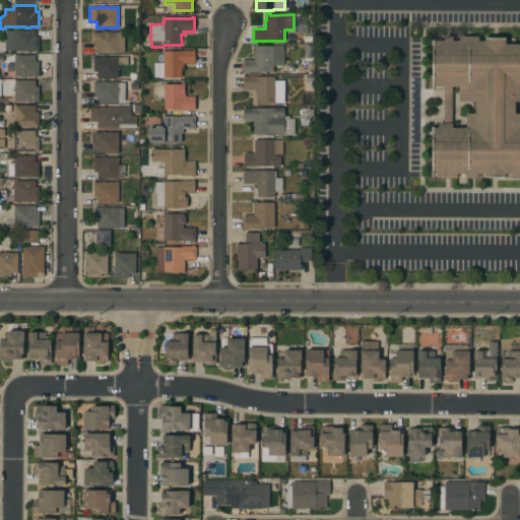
[(306,23),(307,23),(307,34),(298,34),(298,17),(306,17),(306,23)]
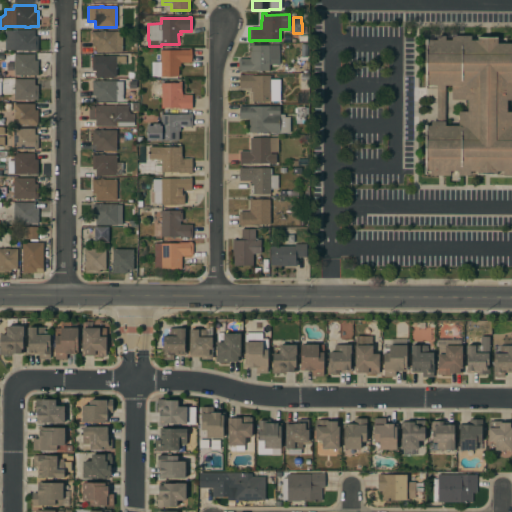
[(5,30),(34,30),(34,36),(37,36),(38,50),(31,51),(31,52),(27,52),(27,51),(14,51),(14,50),(5,50),(5,30)]
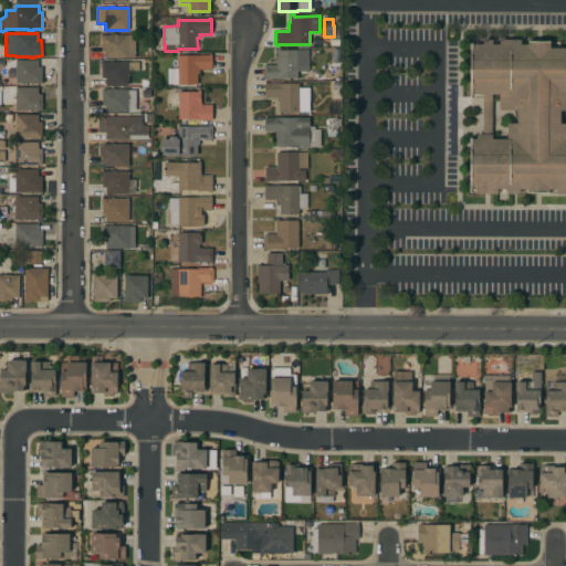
[(135,34),(135,58),(105,58),(105,51),(102,51),(102,34),(135,34)]
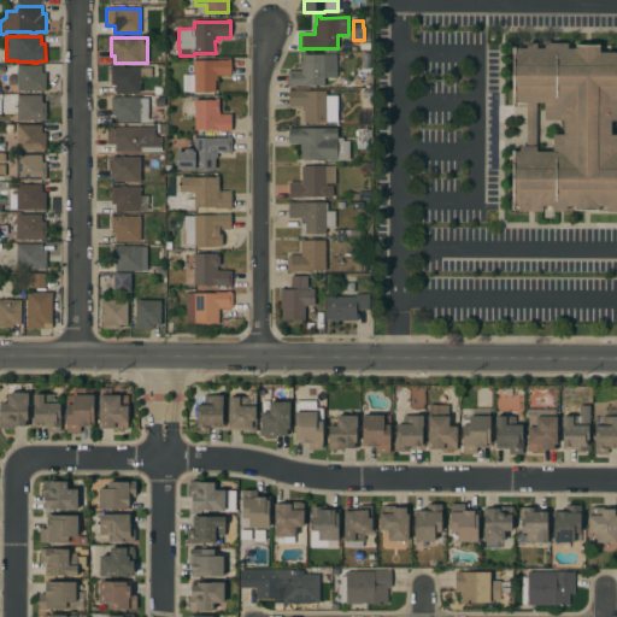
[(515,47),(515,48),(527,48),(527,43),(536,43),(536,48),(545,48),(545,43),(568,43),(568,50),(575,50),(576,45),(599,45),(599,52),(616,52),(616,212),(606,212),(606,206),(598,206),(598,211),(575,211),(575,206),(566,206),(566,212),(552,212),(552,206),(542,206),(542,212),(518,212),(519,206),(513,206),(513,207),(510,207),(511,150),(515,150),(515,152),(519,152),(519,146),(526,146),(527,103),(515,103),(515,104),(511,104),(512,47),(515,47)]
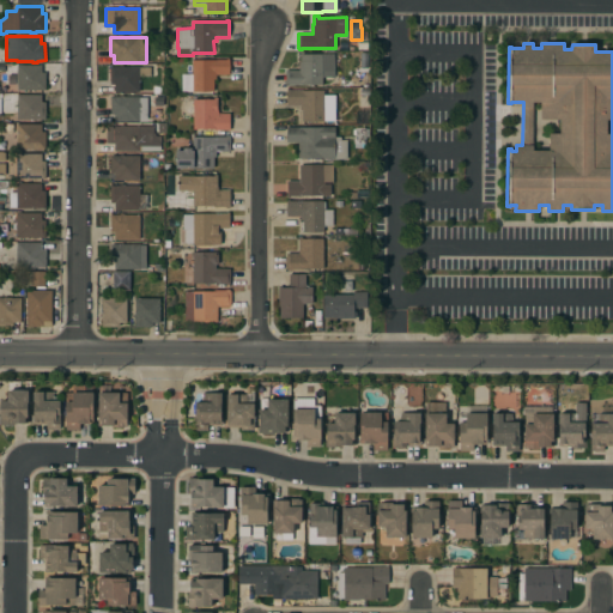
[(334,72),(322,72),(322,85),(289,85),(289,86),(285,86),(285,71),(299,71),(299,61),(301,61),(301,53),(303,53),(303,54),(334,54),(334,72)]
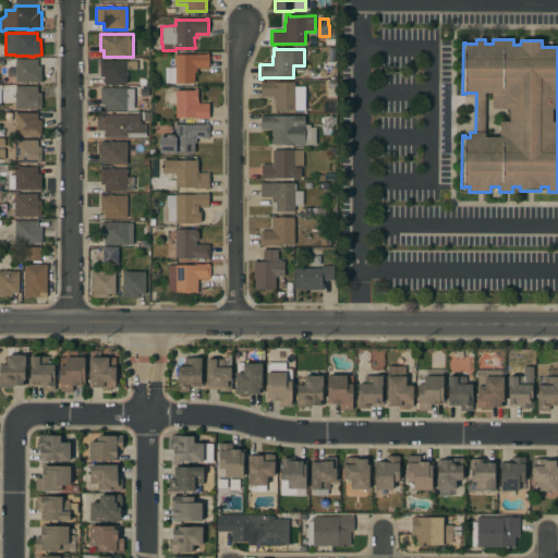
[(206,55),(206,53),(208,53),(208,68),(196,69),(196,72),(194,72),(194,83),(174,84),(174,83),(165,83),(165,69),(176,68),(174,56),(206,55)]
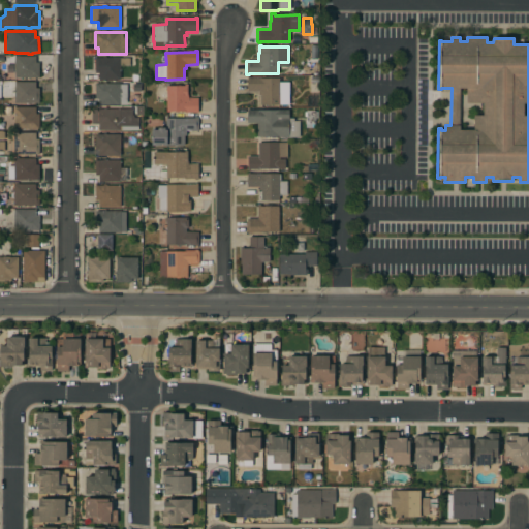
[(14,56),(35,56),(35,63),(38,63),(39,78),(31,78),(31,79),(27,79),(27,78),(14,78),(14,56)]
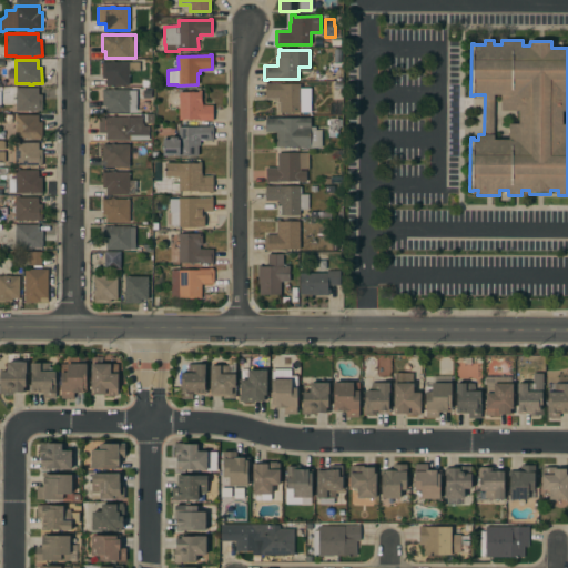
[(129,62),(129,63),(139,62),(140,70),(129,70),(129,84),(105,85),(105,79),(102,79),(102,62),(129,62)]
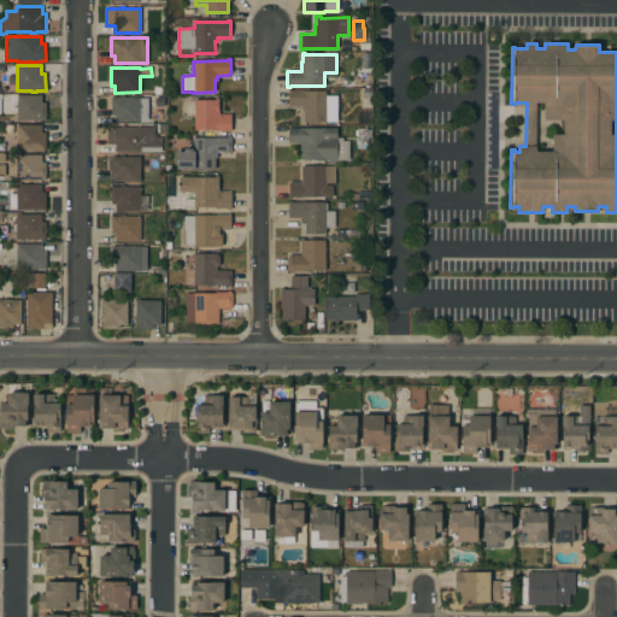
[(291,90),(325,90),(325,98),(336,98),(336,121),(325,122),(325,123),(304,123),(304,111),(301,111),(301,106),(288,106),(288,90),(291,90)]
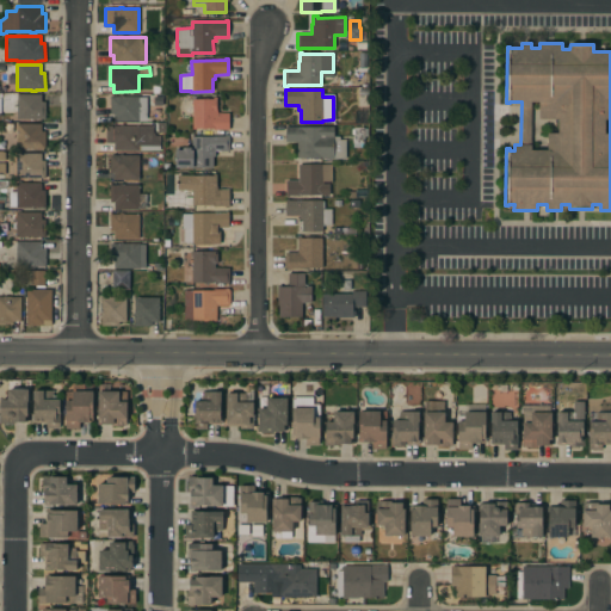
[(17,94),(41,94),(41,102),(45,102),(45,105),(44,105),(44,119),(36,119),(36,121),(31,121),(31,119),(17,119),(17,94)]
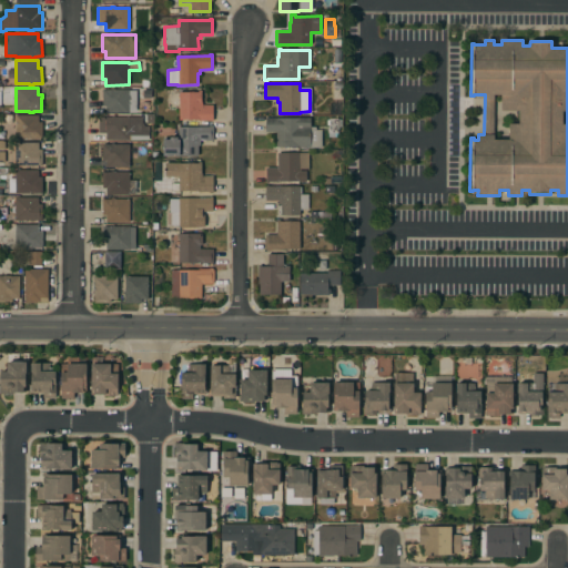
[(110,90),(110,88),(114,88),(114,90),(129,90),(129,91),(137,91),(137,112),(129,112),(129,113),(105,113),(105,105),(102,105),(102,90),(110,90)]
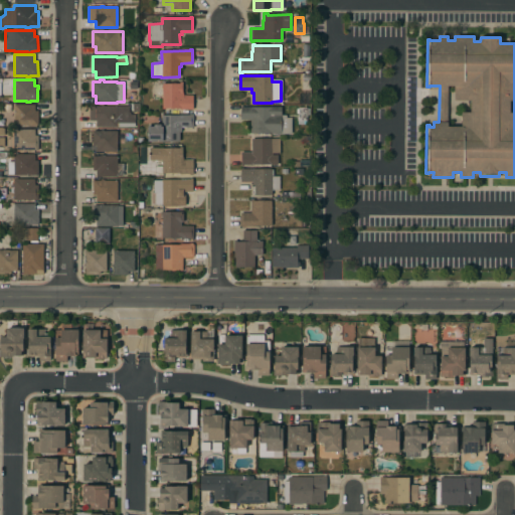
[(179,83),(179,81),(182,81),(182,93),(183,93),(183,95),(193,95),(193,110),(180,110),(180,109),(162,109),(162,96),(152,96),(152,86),(159,83),(179,83)]
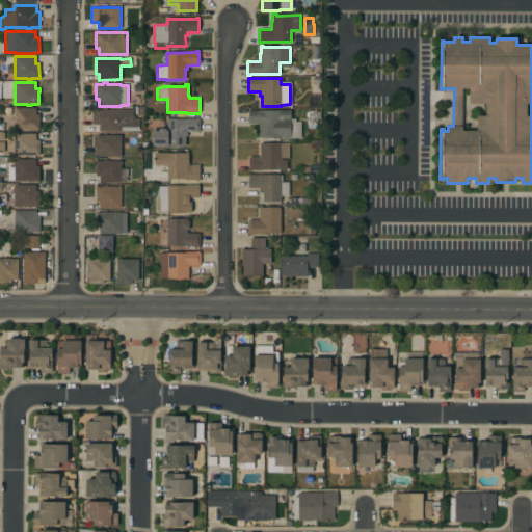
[(15,108),(35,108),(35,114),(40,114),(40,129),(31,129),(31,130),(27,130),(27,129),(15,129),(15,108)]
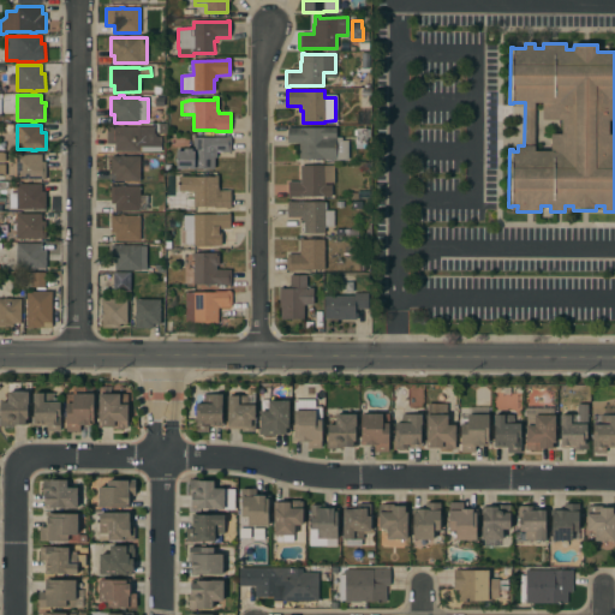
[(153,126),(153,132),(156,137),(161,137),(161,147),(138,147),(138,153),(117,153),(117,151),(114,151),(114,144),(107,144),(107,127),(153,126)]
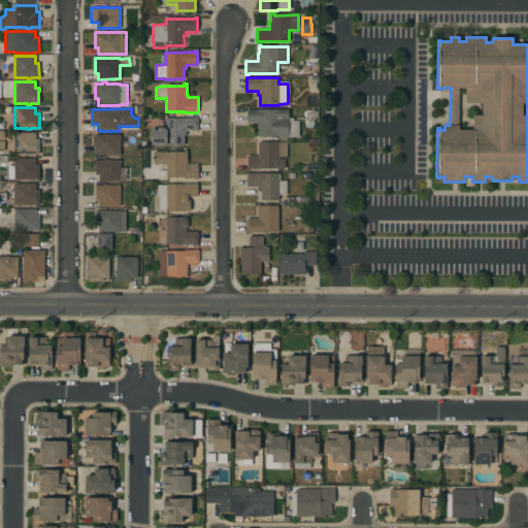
[(249,109),(259,109),(259,110),(288,109),(288,119),(293,119),(293,121),(298,121),(299,137),(277,137),(277,136),(257,136),(256,123),(246,123),(246,109),(249,109)]
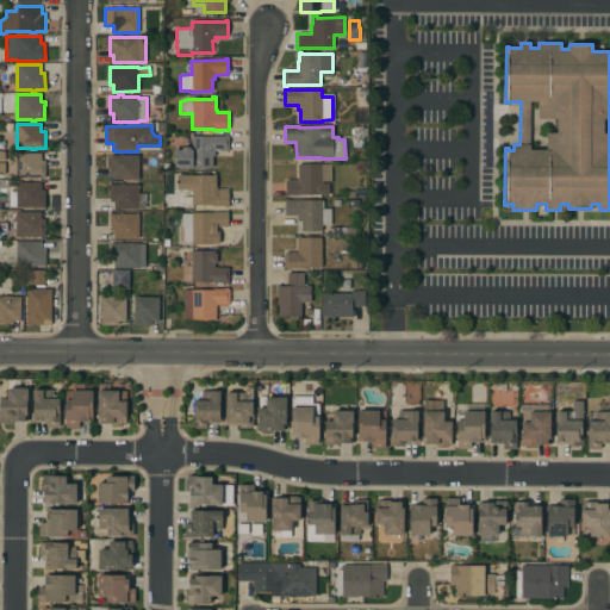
[(362,128),(362,129),(367,128),(367,136),(362,136),(362,143),(363,143),(363,147),(352,147),(352,138),(353,138),(353,128),(362,128)]
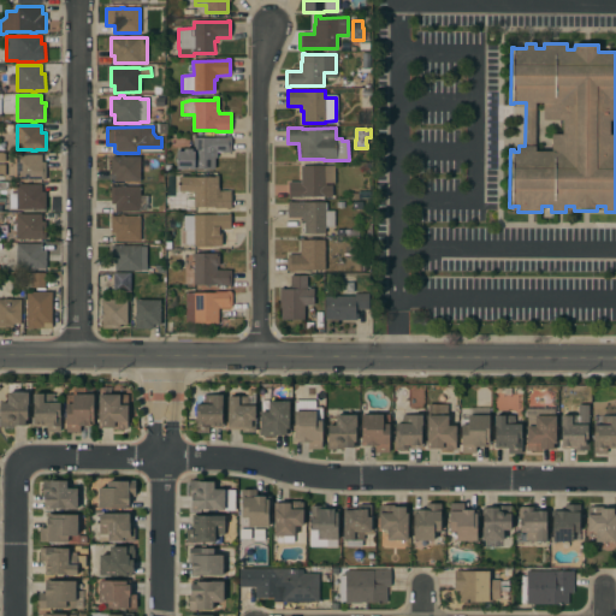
[(226,137),(226,136),(231,136),(231,152),(217,153),(217,158),(214,158),(214,170),(177,170),(177,152),(184,152),(184,149),(193,149),(193,152),(194,152),(193,138),(226,137)]
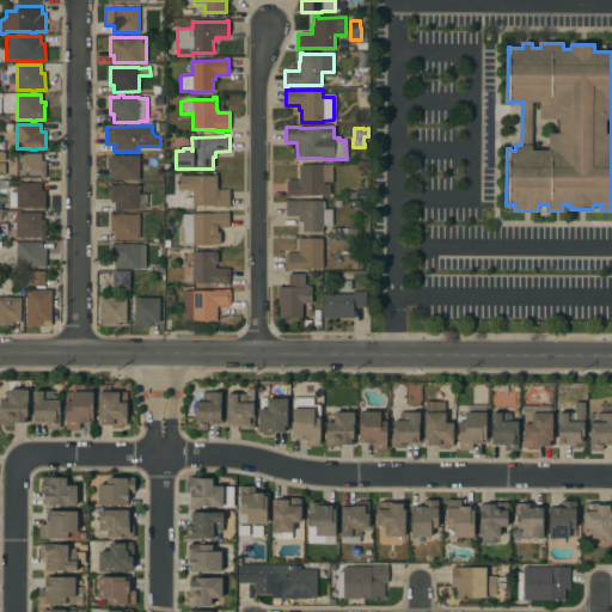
[(16,154),(41,153),(41,161),(46,161),(46,178),(36,178),(36,179),(31,179),(31,178),(16,178),(16,154)]
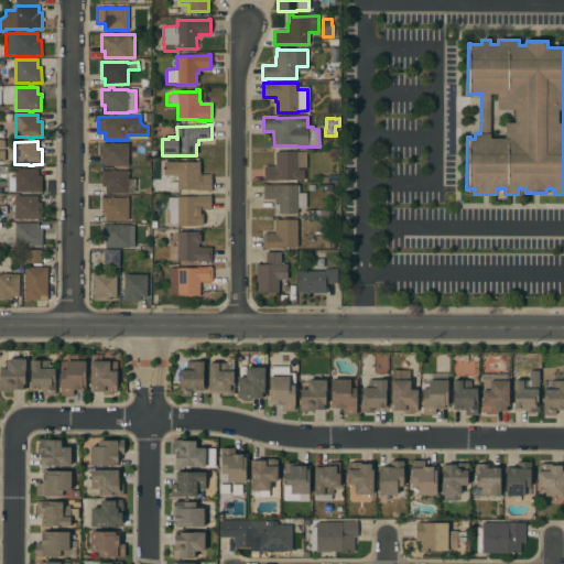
[(128,143),(128,166),(105,166),(105,160),(101,160),(101,143),(128,143)]
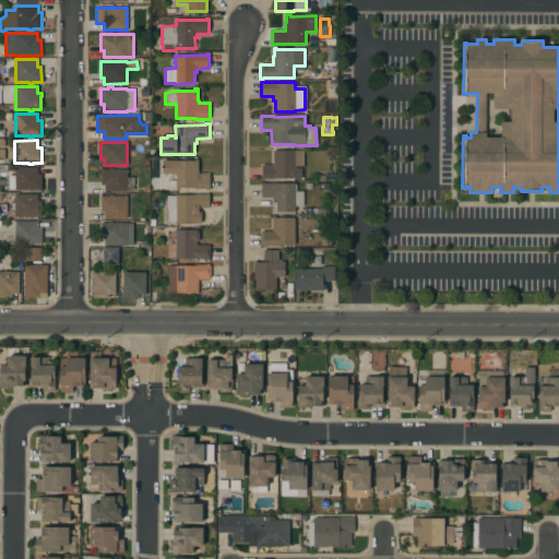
[(304,151),(304,166),(302,166),(302,179),(262,179),(262,165),(273,165),(273,151),(304,151)]
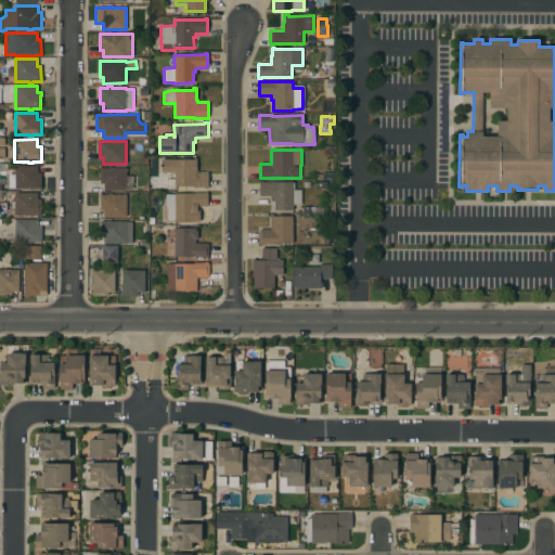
[(193,159),(193,158),(196,158),(196,169),(197,169),(197,172),(208,172),(208,189),(204,189),(204,188),(193,188),(193,186),(167,186),(167,179),(175,179),(175,172),(162,172),(162,159),(193,159)]
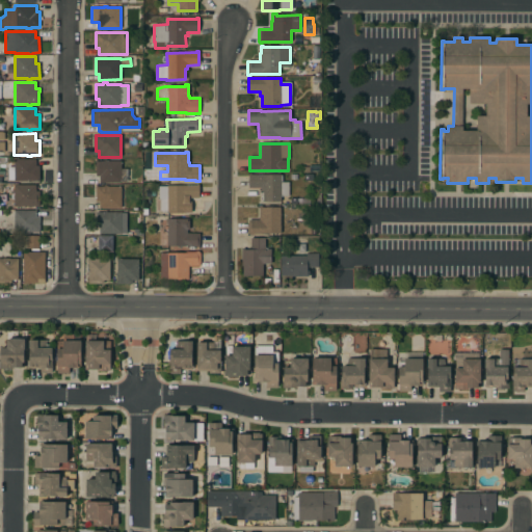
[(14,159),(35,159),(35,166),(38,166),(38,181),(31,181),(31,182),(27,182),(27,181),(8,181),(8,171),(14,171),(14,159)]
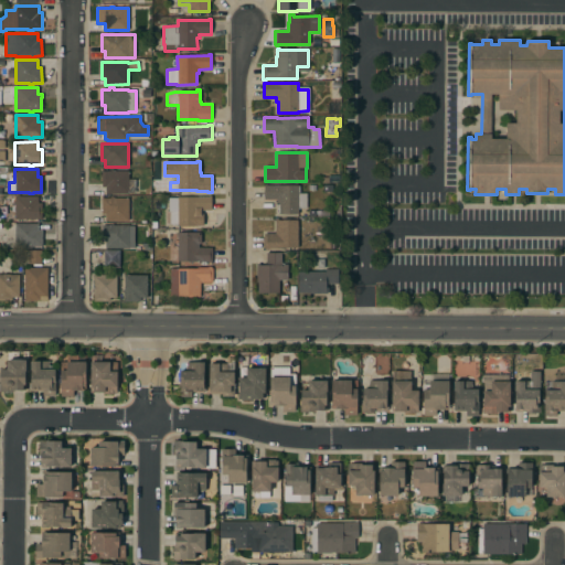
[(128,171),(128,179),(135,179),(135,193),(128,193),(128,194),(105,194),(105,188),(102,188),(102,171),(128,171)]
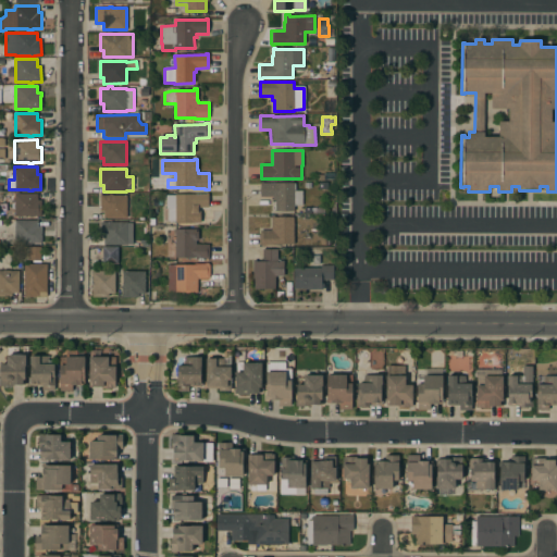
[(274,211),(274,200),(273,200),(273,196),(260,196),(260,182),(262,182),(262,183),(296,183),(296,189),(294,189),(293,190),(302,190),(301,206),(294,206),(294,211),(274,211)]
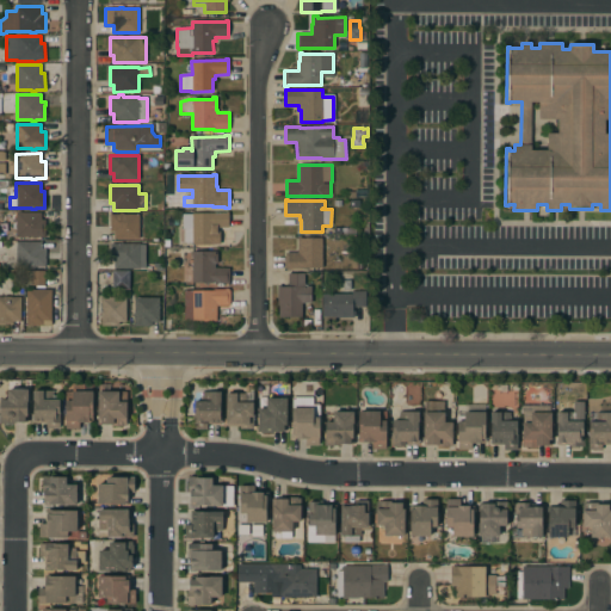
[(191,214),(191,213),(226,213),(226,211),(228,211),(228,228),(215,228),(215,233),(213,233),(213,245),(191,245),(191,242),(179,242),(179,229),(181,229),(181,214),(191,214)]
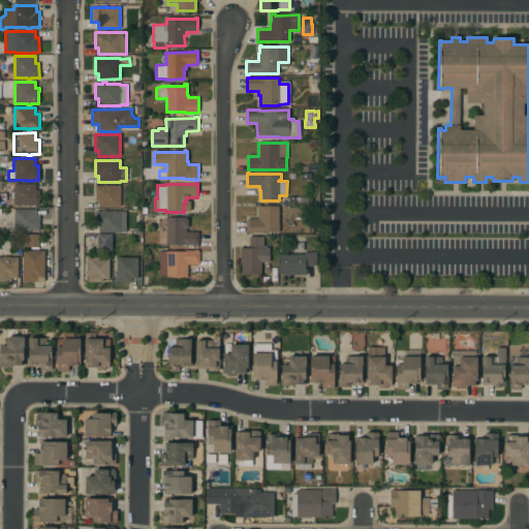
[(13,184),(35,184),(35,190),(38,190),(38,206),(31,206),(31,207),(28,206),(13,206),(13,184)]
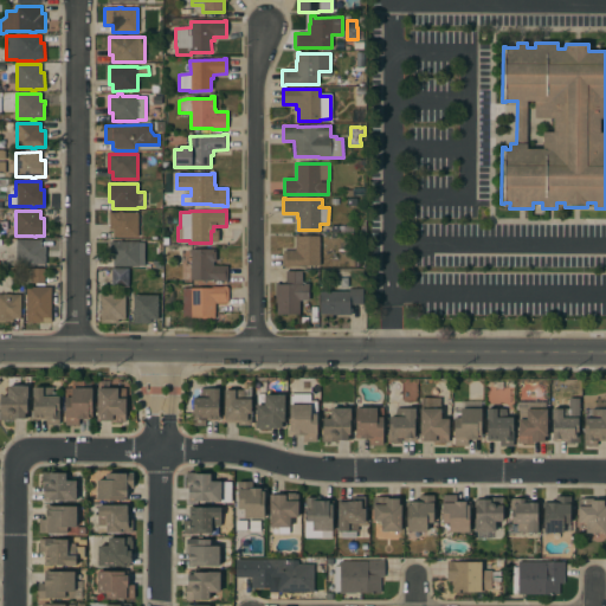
[(137,213),(137,237),(113,237),(113,230),(109,230),(109,213),(137,213)]
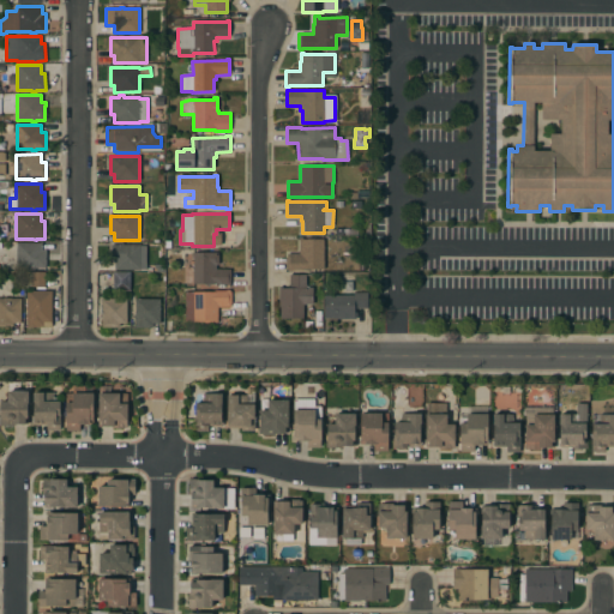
[(324,269),(302,269),(302,270),(292,270),(292,271),(288,271),(288,270),(286,270),(286,257),(287,257),(287,253),(299,253),(299,238),(302,238),(302,239),(324,239),(324,269)]
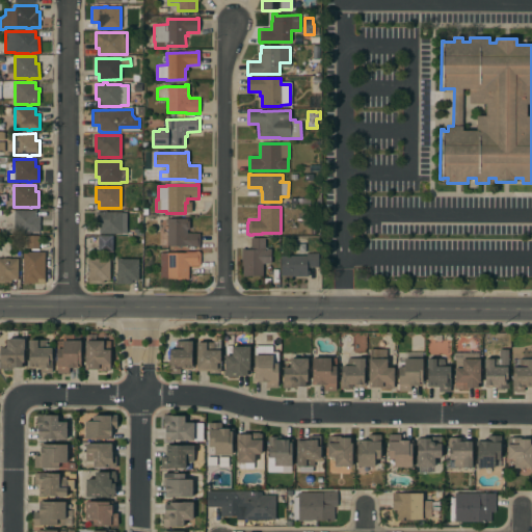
[(14,210),(35,210),(35,217),(40,217),(40,232),(31,232),(31,233),(27,233),(27,232),(14,232),(14,210)]
